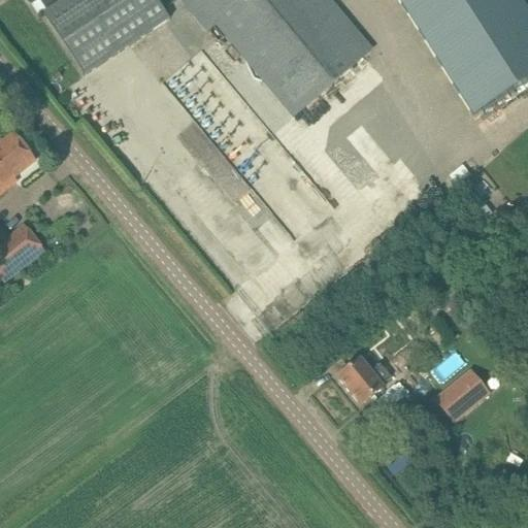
[(34,0),(36,3),(39,1),(46,11),(62,0),(34,0)]
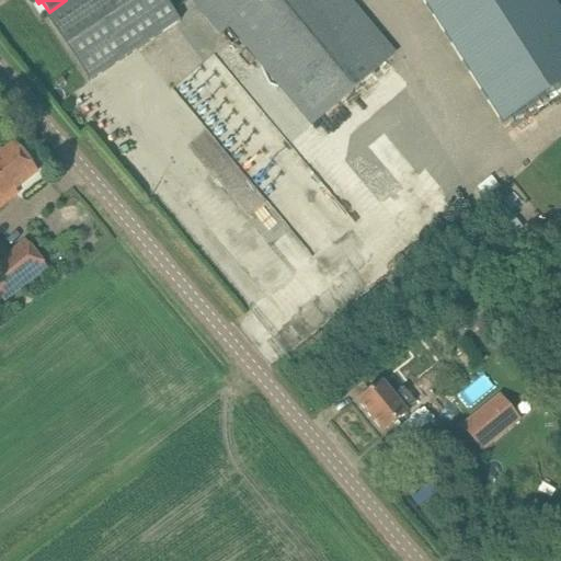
[(66,0),(49,12),(46,14),(90,80),(178,22),(171,12),(162,0),(66,0)]
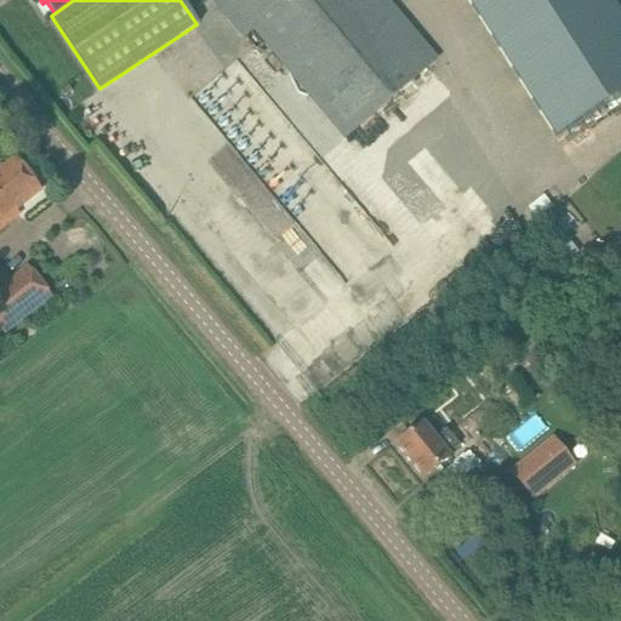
[(210,0),(223,16),(241,36),(251,28),(345,138),(437,60),(387,0),(210,0)]
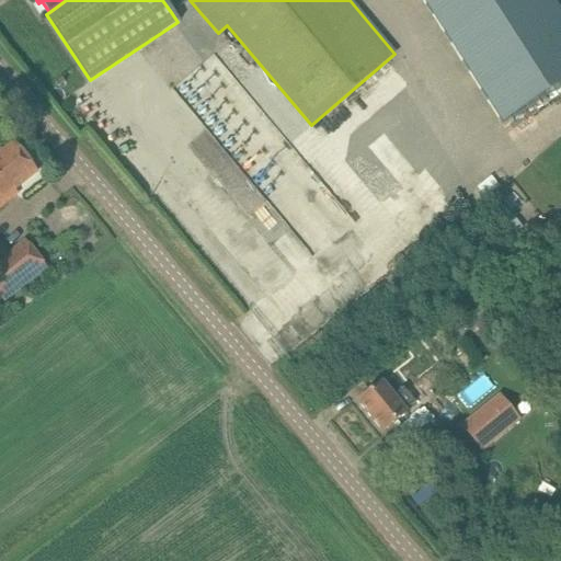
[(424,0),(500,115),(560,76),(560,10),(554,0),(424,0)]
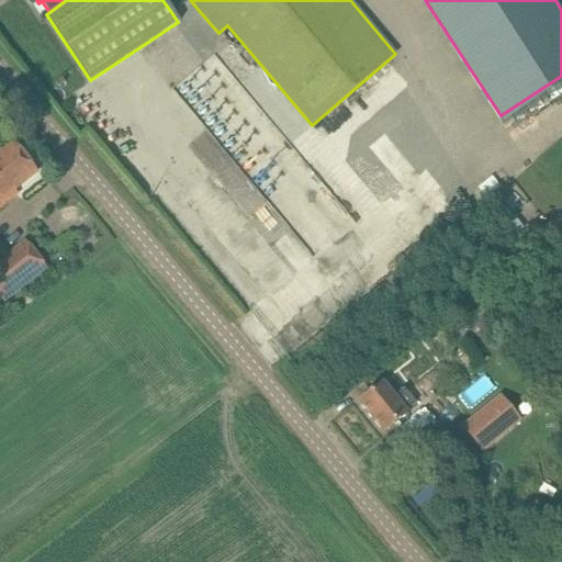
[(0,206),(15,194),(12,190),(35,172),(14,145),(2,155),(1,153),(0,153),(0,206)]
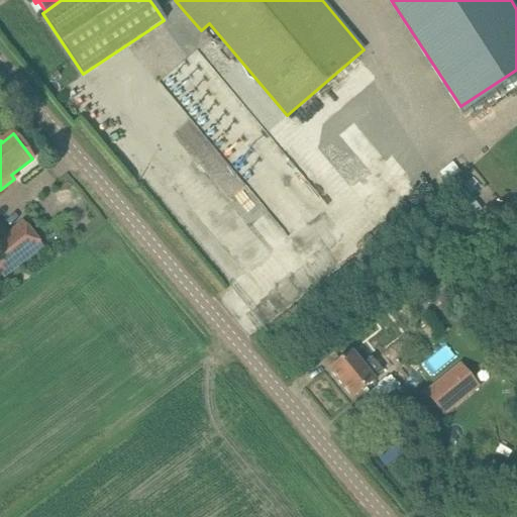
[(458,182),(449,189),(472,217),(481,209),(458,182)]
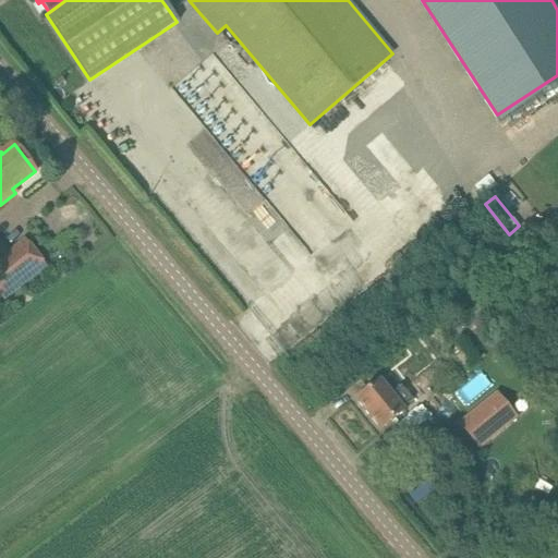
[(0,244),(0,296),(3,300),(45,267),(25,242),(8,255),(0,244)]
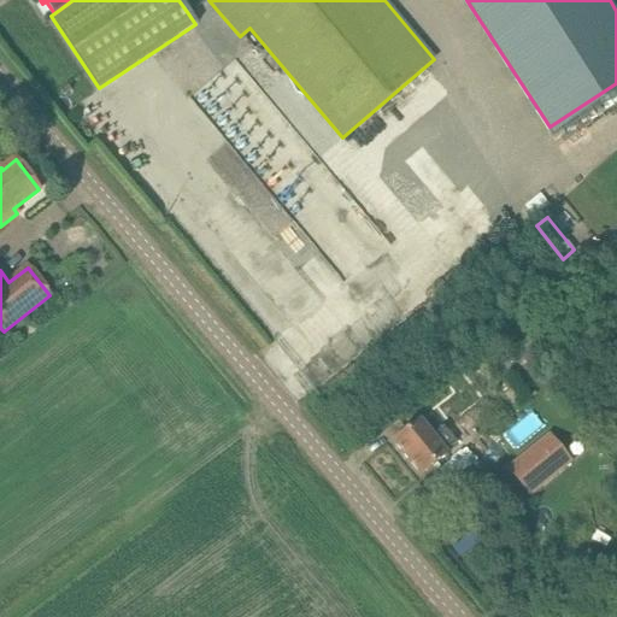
[(421,421),(394,442),(421,476),(448,454),(446,452),(457,442),(445,427),(447,425),(435,409),(421,421)]
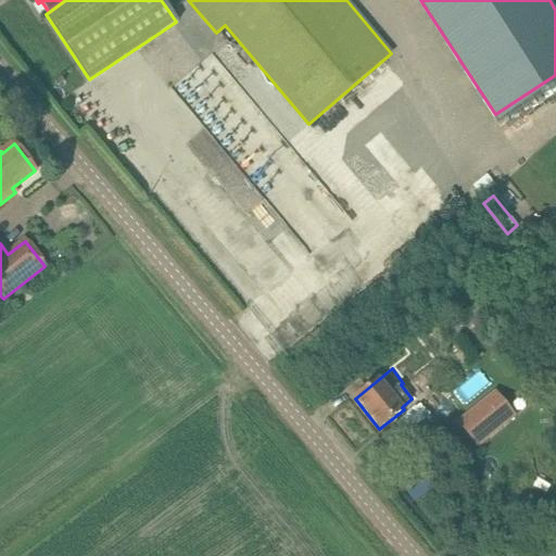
[(496,393),(459,421),(479,446),(487,441),(515,419),(498,396),(496,393)]
